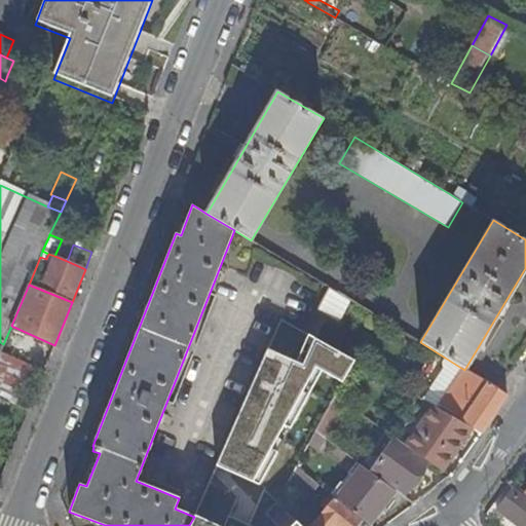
[(349,304),(351,300),(330,288),(328,291),(349,304)]
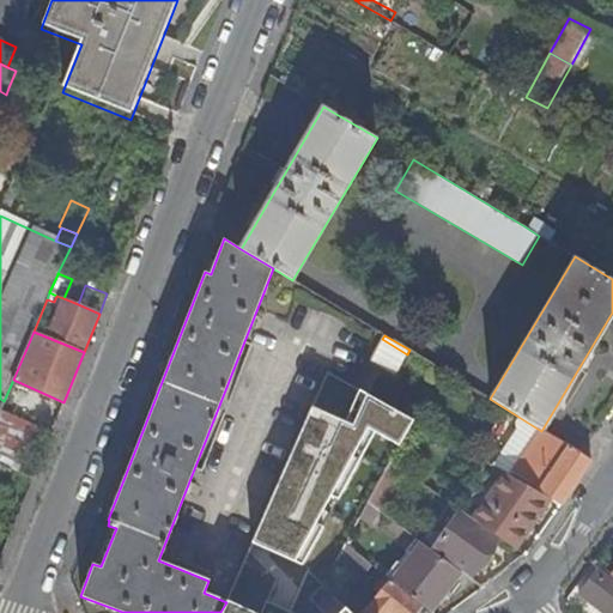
[(395,376),(407,354),(382,339),(381,340),(370,362),(395,376)]
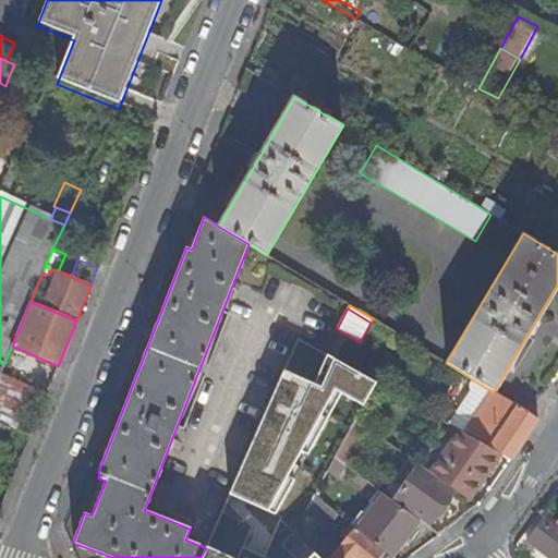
[(231,557),(266,481),(324,353),(299,339),(202,557),(231,557)]
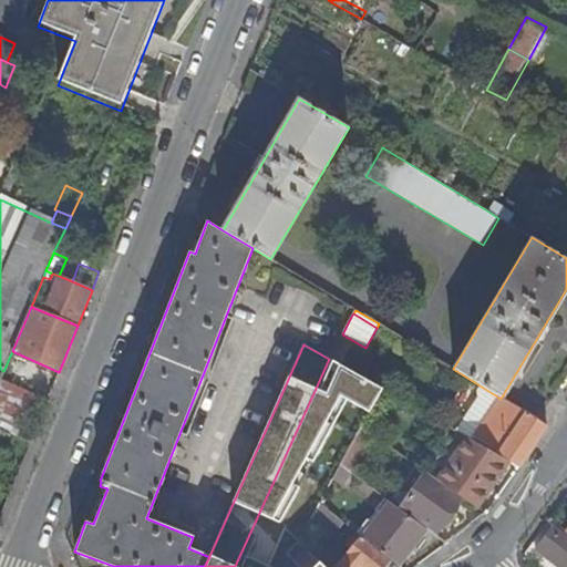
[(272,554),(289,562),(299,543),(341,466),(361,428),(383,389),(359,375),(330,429),(339,433),(321,450),(334,457),(306,480),(318,486),(291,507),(303,513),(286,527),(272,554)]
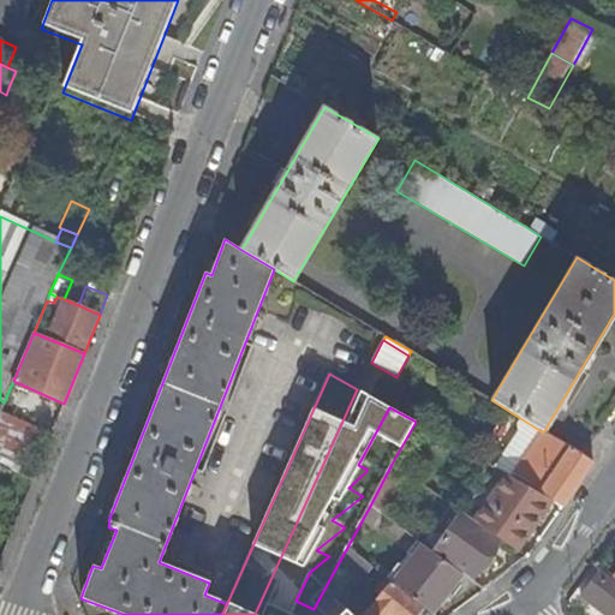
[(33,428),(0,413),(0,458),(18,465),(33,428)]
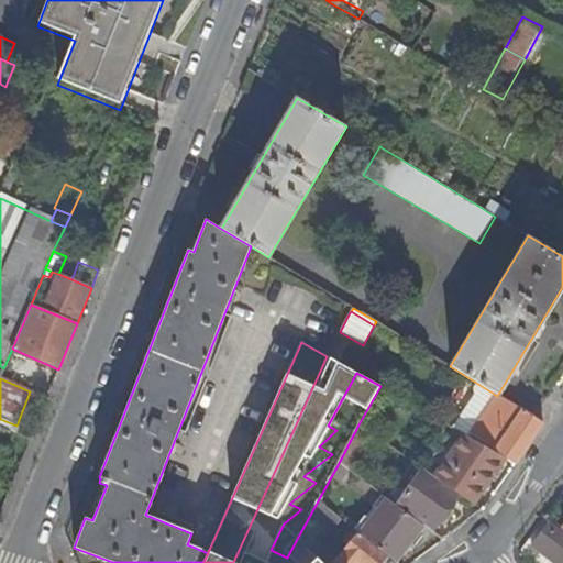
[(541,423),(497,397),(479,386),(454,428),(465,433),(472,438),(473,435),(515,462),(541,423)]
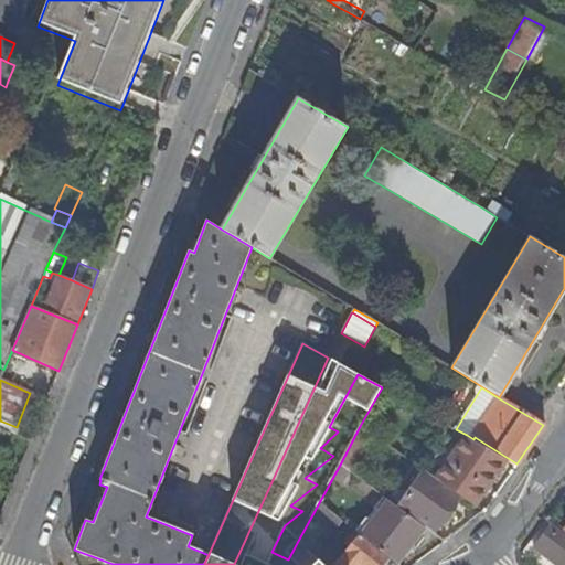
[(0,444),(6,446),(11,433),(0,426),(0,444)]
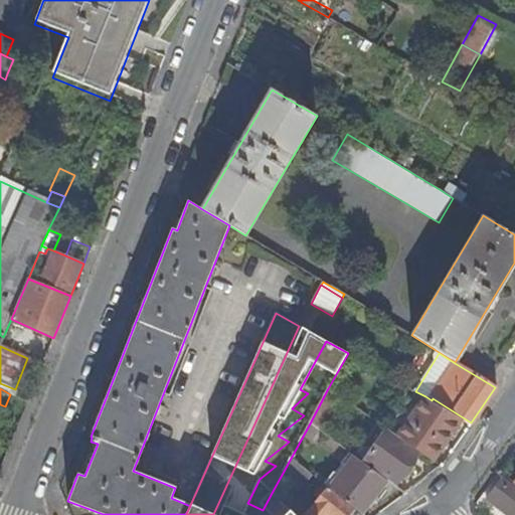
[(320,432),(339,396),(328,388),(310,423),(320,432)]
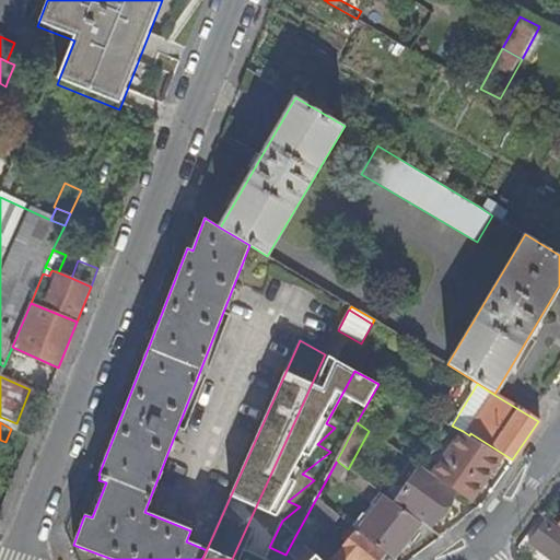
[(469,435),(463,431),(443,459),(432,475),(455,491),(469,501),(504,455),(469,435)]
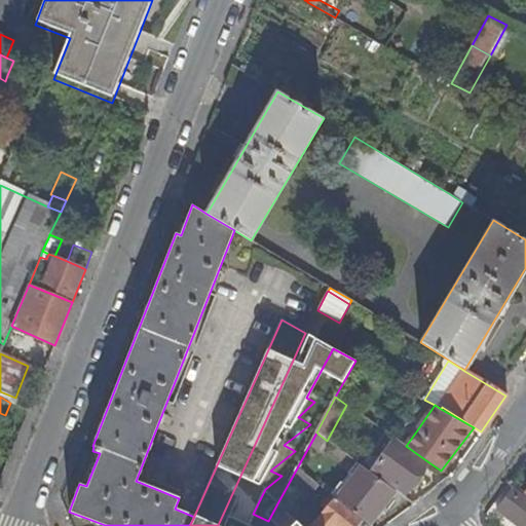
[(368,410),(364,416),(368,419),(372,413),(368,410)]
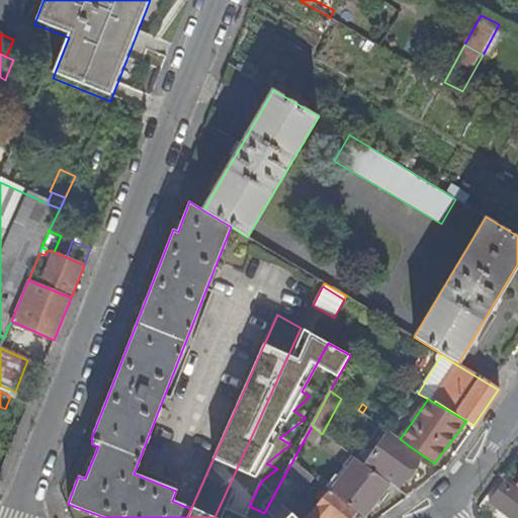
[(391,432),(400,439),(410,425),(401,419),(391,432)]
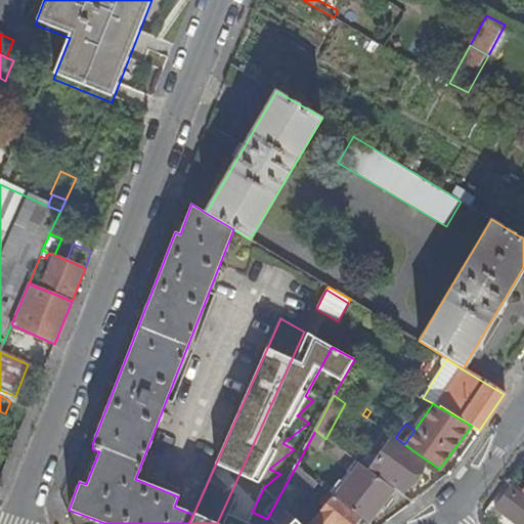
[(405,491),(426,460),(404,444),(395,437),(392,436),(380,456),(376,453),(367,465),(405,491)]
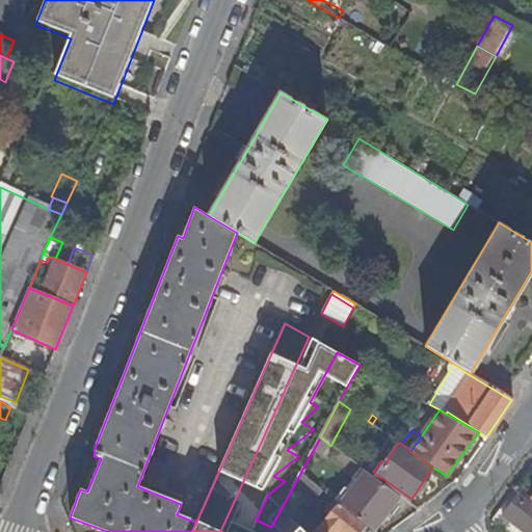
[(367,472),(340,505),(367,526),(372,530),(399,496),(367,472)]
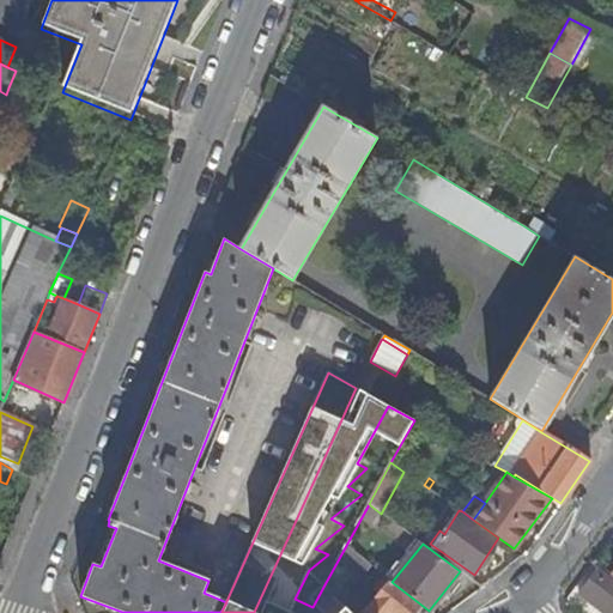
[(612,586),(593,571),(576,594),(588,602),(594,595),(612,608),(612,586)]
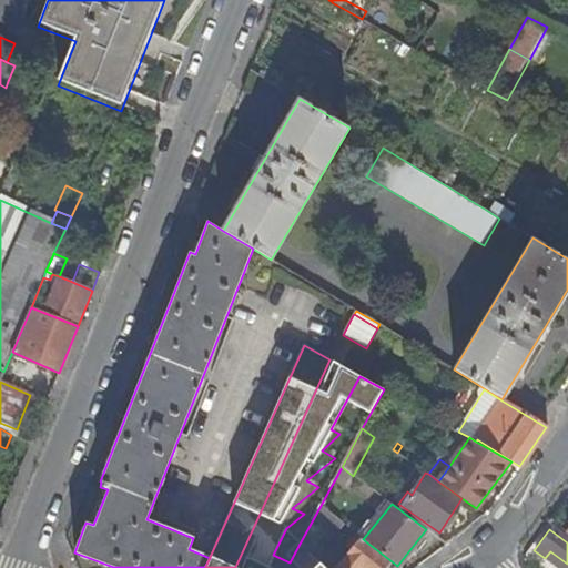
[(385,567),(392,561),(363,539),(362,538),(336,567),(385,567)]
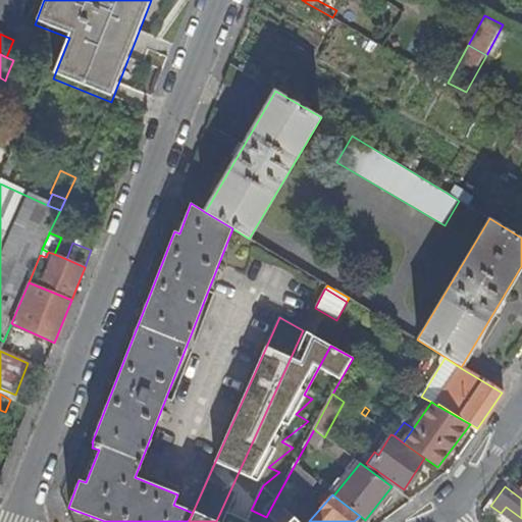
[(265,521),(290,521),(293,517),(276,501),(265,521)]
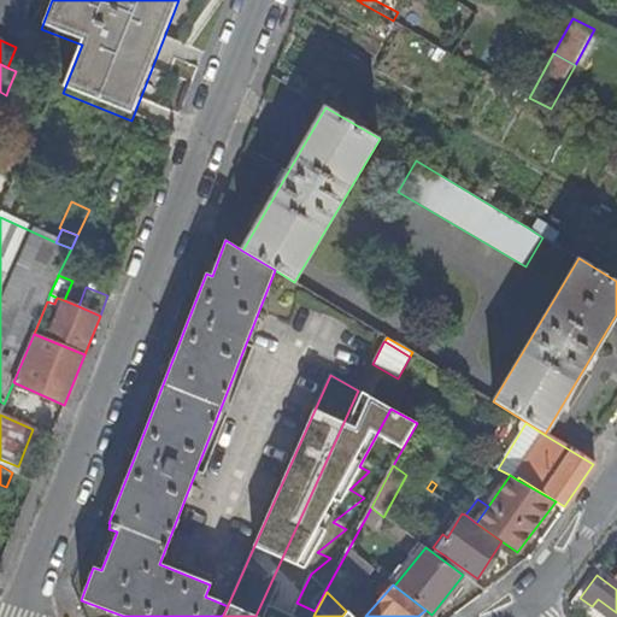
[(616,616),(616,612),(598,599),(592,606),(606,616),(616,616)]
